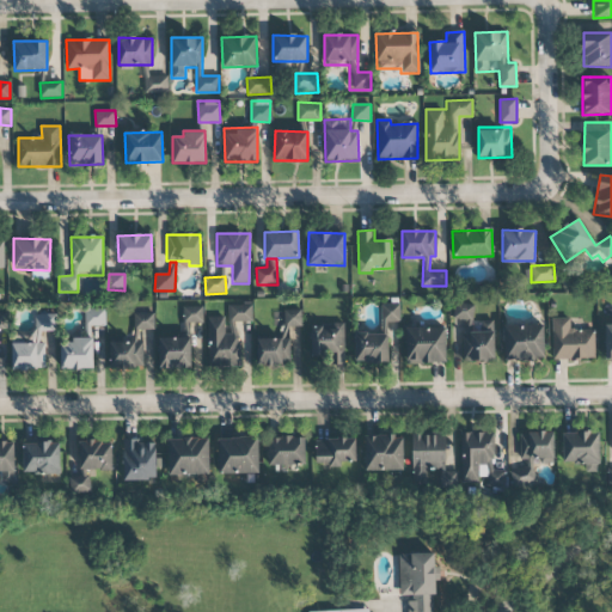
[(453,319),(473,320),(473,304),(454,303),(453,319)]
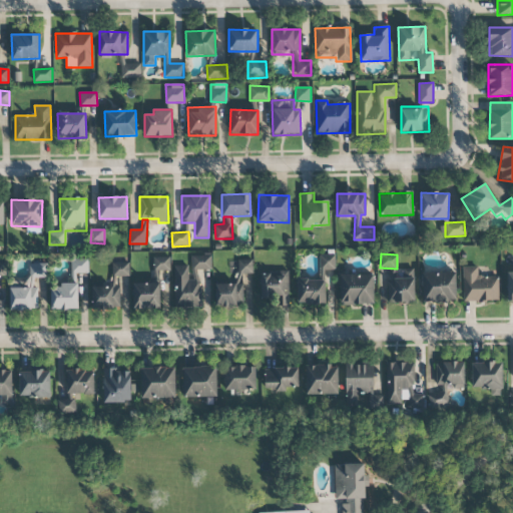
[(335,254),(320,255),(321,270),(335,270),(335,254)]
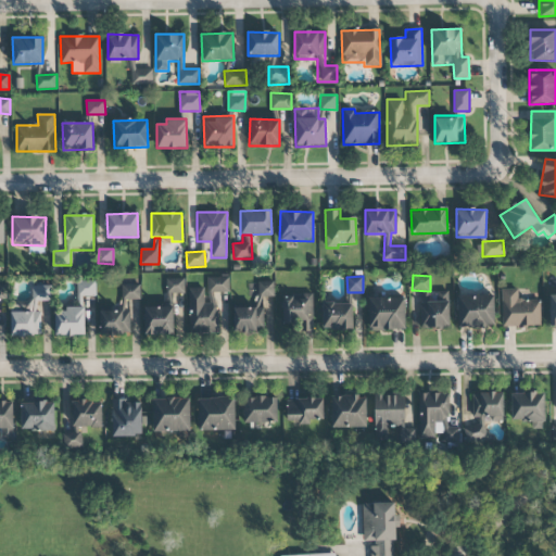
[(189,288),(190,335),(217,335),(216,292),(229,292),(229,277),(206,277),(206,288),(189,288)]
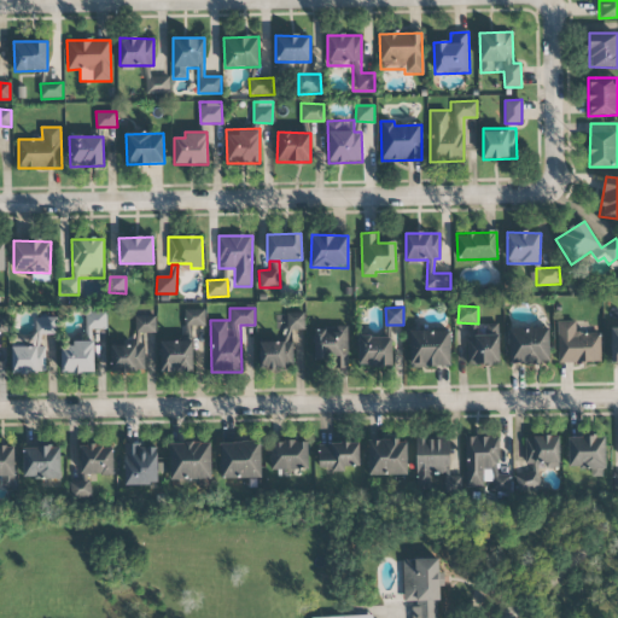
[(204,309),(185,310),(185,326),(205,326),(204,309)]
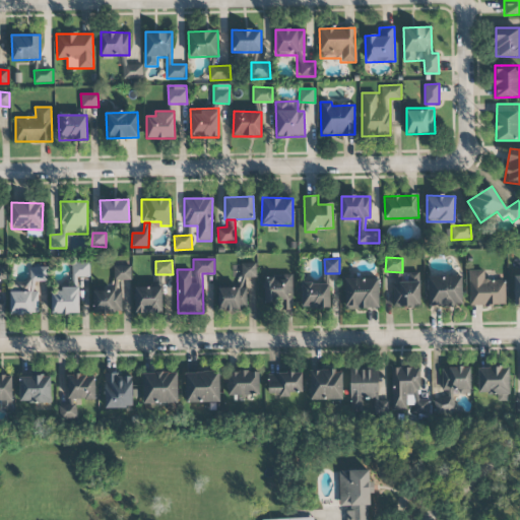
[(256,277),(256,263),(241,263),(242,278),(256,277)]
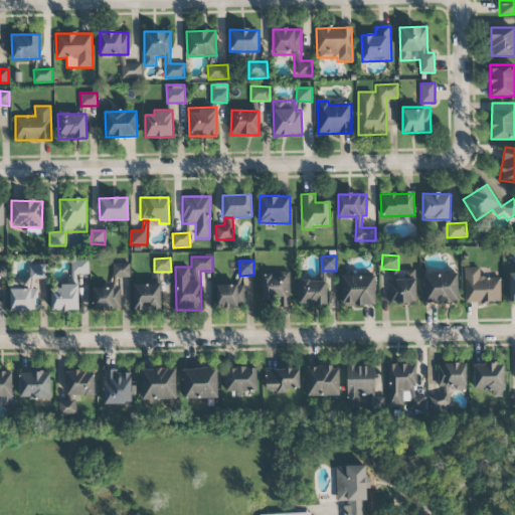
[(113,264),(113,278),(130,278),(129,264),(113,264)]
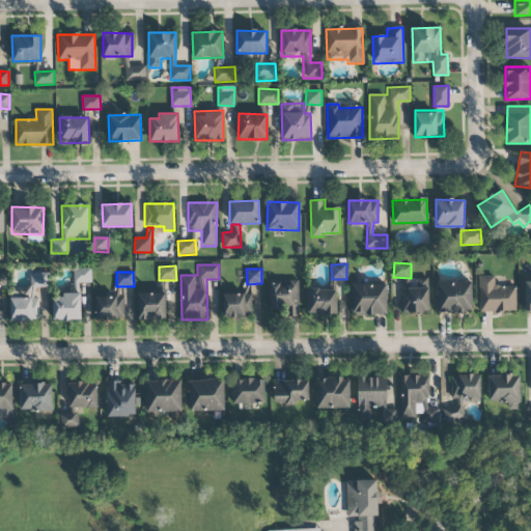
[(10,322),(39,320),(38,298),(34,298),(34,287),(48,287),(48,273),(30,273),(31,288),(20,289),(20,296),(9,296),(10,322)]
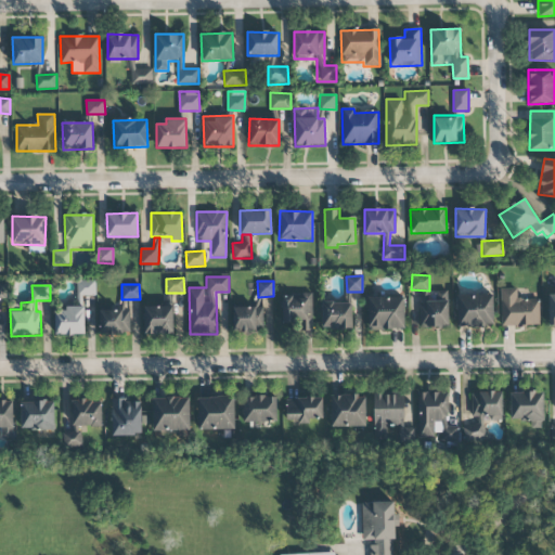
[(502,326),(540,325),(539,299),(517,299),(517,288),(501,288),(502,326)]
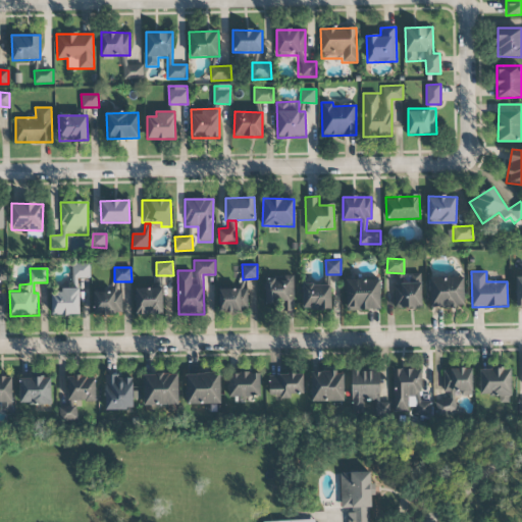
[(394,309),(423,308),(422,274),(409,275),(409,284),(393,285),(394,309)]
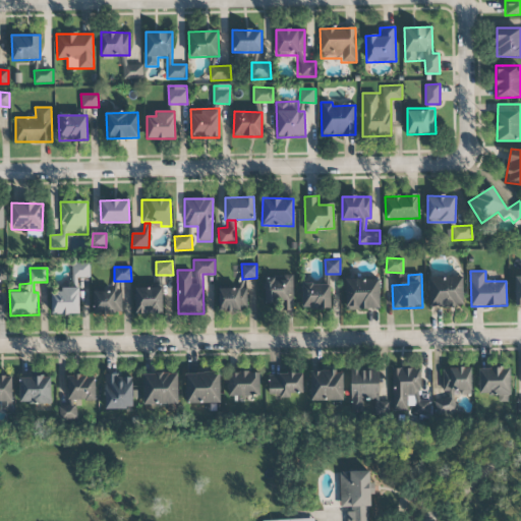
[(265,303),(282,302),(282,311),(293,311),(292,277),(265,278),(265,303)]
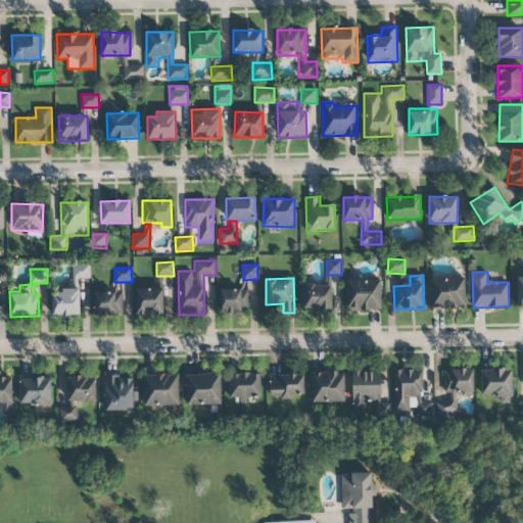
[(430,279),(431,308),(466,307),(465,278),(430,279)]
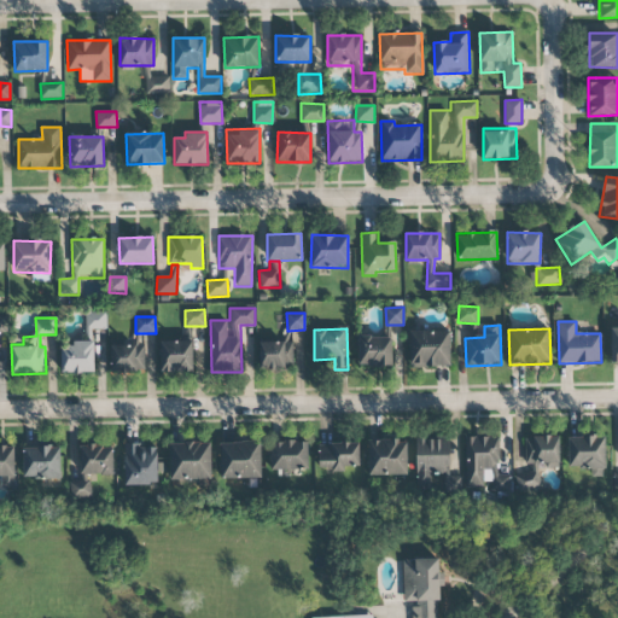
[(409,331),(410,367),(452,367),(450,330),(409,331)]
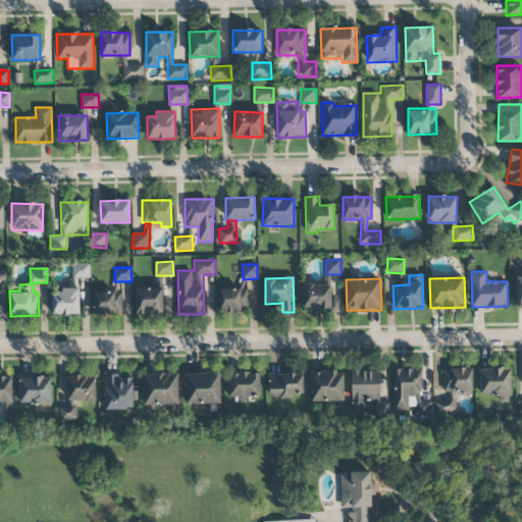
[(94,314),(121,315),(122,284),(115,284),(115,289),(94,289),(94,314)]
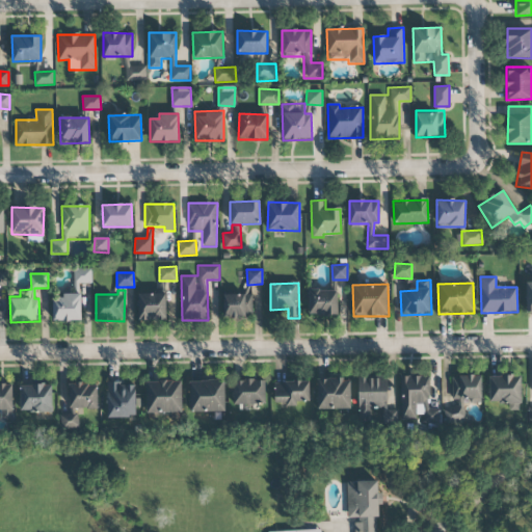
[(337,315),(337,290),(308,291),(309,316),(337,315)]
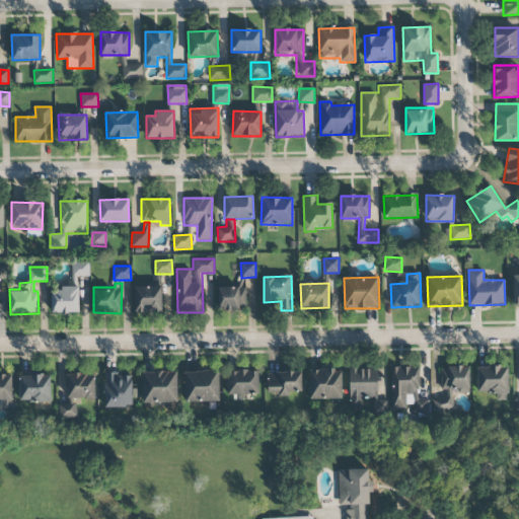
[(79,313),(78,286),(61,287),(61,292),(51,292),(52,313),(79,313)]
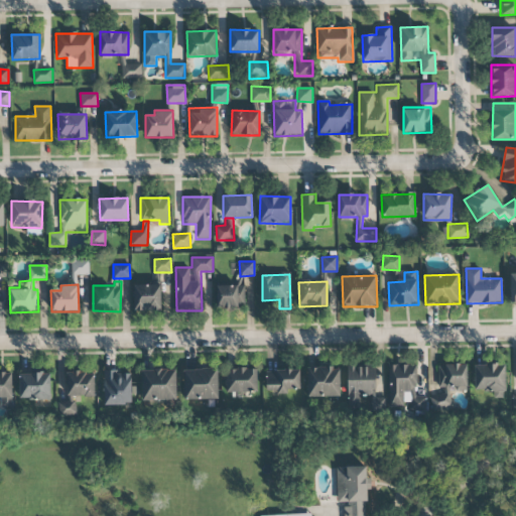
[(217,308),(245,308),(244,285),(216,285),(217,308)]
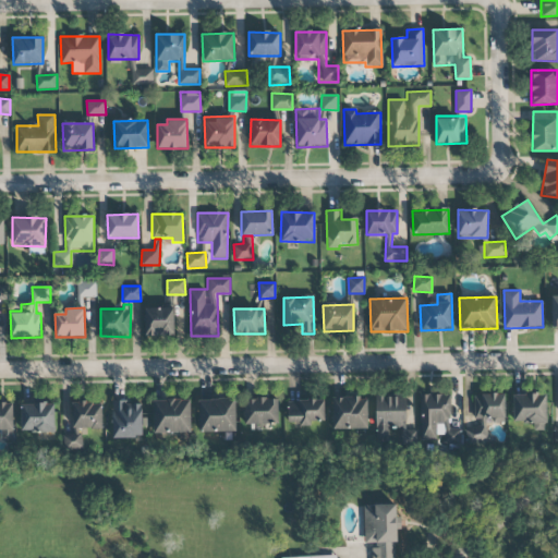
[(546,393),(512,395),(513,423),(533,423),(533,431),(546,431),(546,393)]
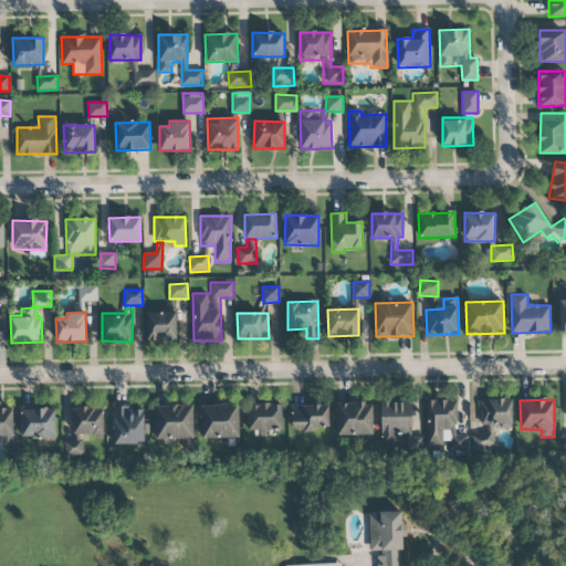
[(381,401),(380,447),(395,448),(396,435),(407,435),(407,451),(422,451),(469,452),(469,436),(457,436),(457,400),(426,400),(426,439),(411,439),(412,402),(381,401)]
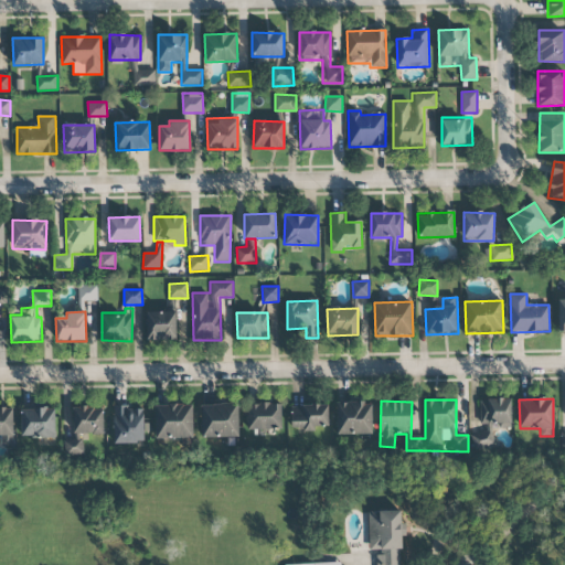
[(336,403),(337,435),(372,434),(372,402),(336,403)]
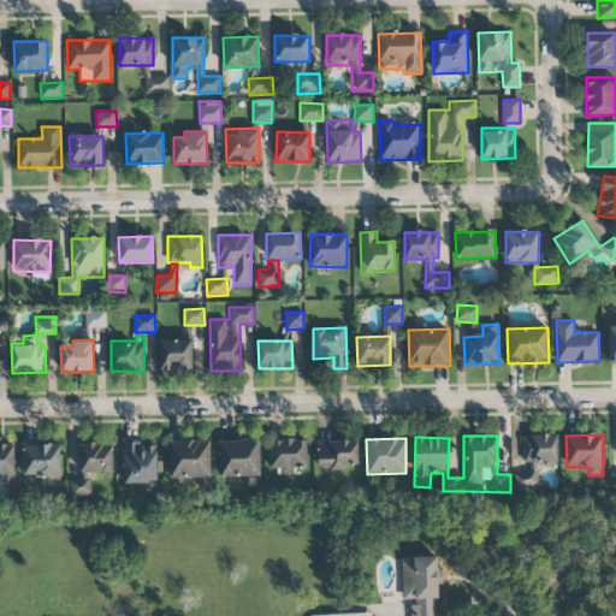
[(270,468),(307,467),(307,439),(268,440),(270,468)]
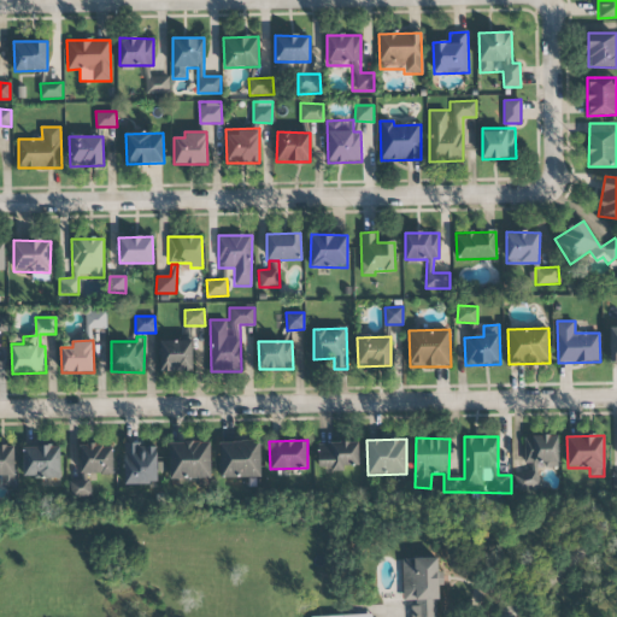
[(211,442),(169,441),(169,479),(210,480),(211,442)]
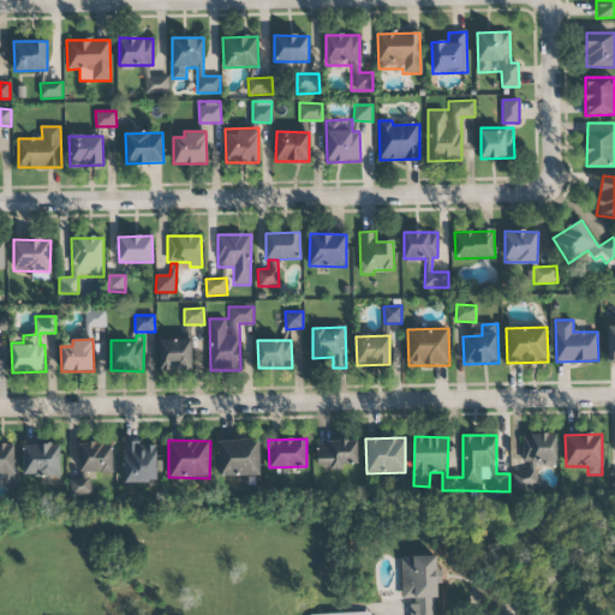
[(219,441),(220,477),(260,476),(260,440),(219,441)]
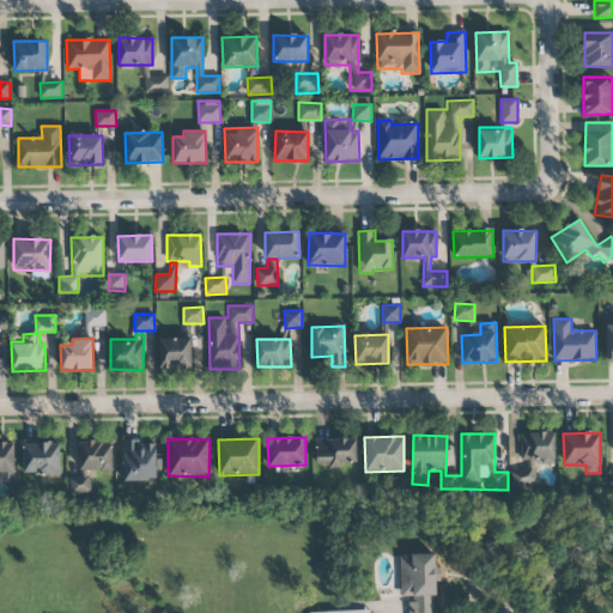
[(357,462),(356,439),(315,441),(316,467),(341,466),(341,463),(357,462)]
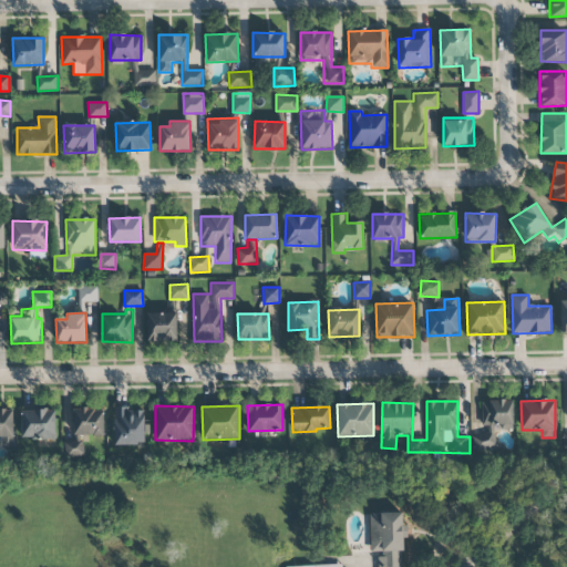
[(0,437),(1,437),(0,446),(12,447),(13,410),(0,409),(0,437)]
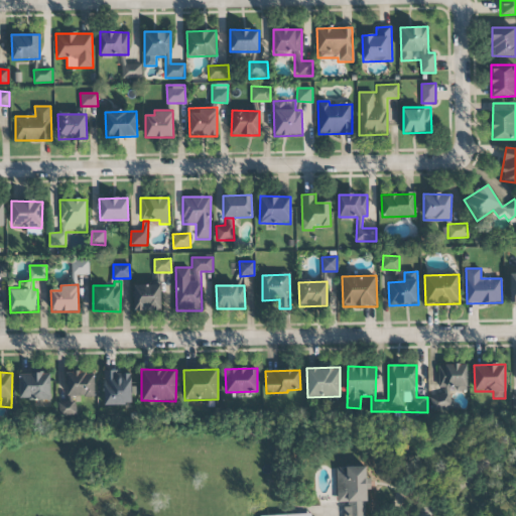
[(94,372),(66,372),(66,396),(95,396),(94,372)]
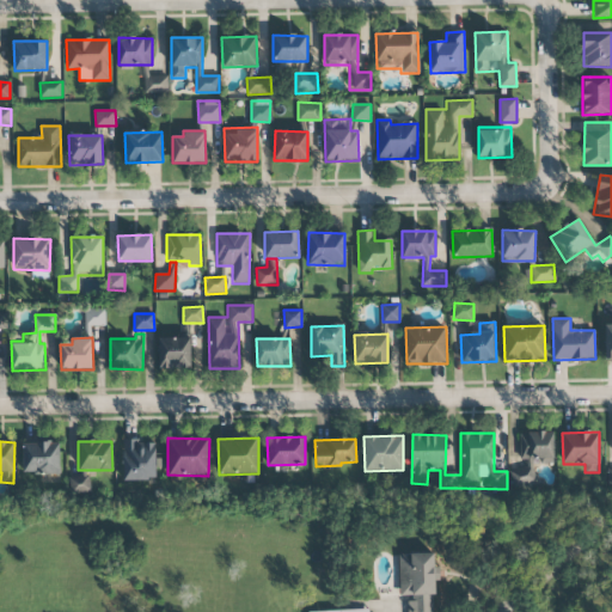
[(123,481),(155,479),(155,441),(123,441),(123,481)]
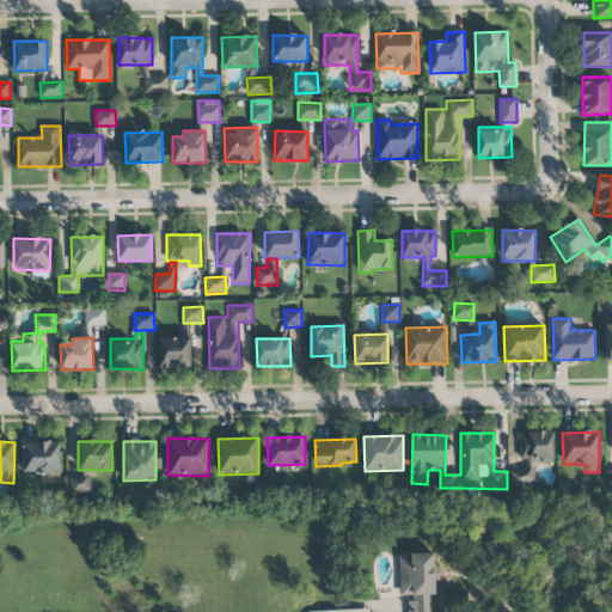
[(23,475),(60,473),(59,442),(23,444),(23,475)]
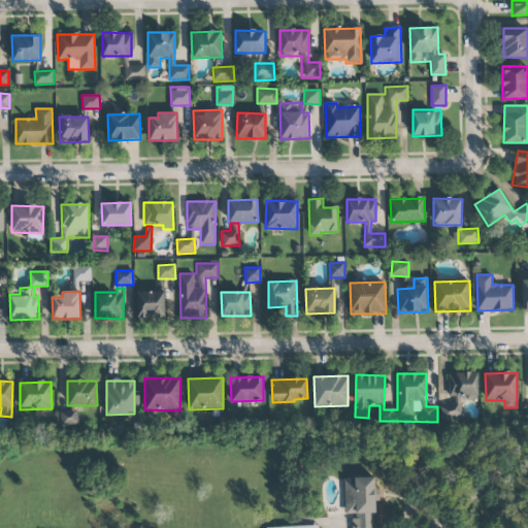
[(78,425),(78,405),(62,406),(63,426),(78,425)]
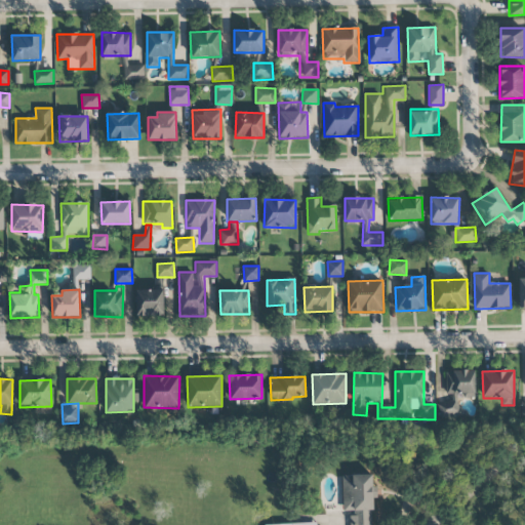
[(341,511),(351,511),(351,524),(372,524),(372,475),(341,475),(341,511)]
